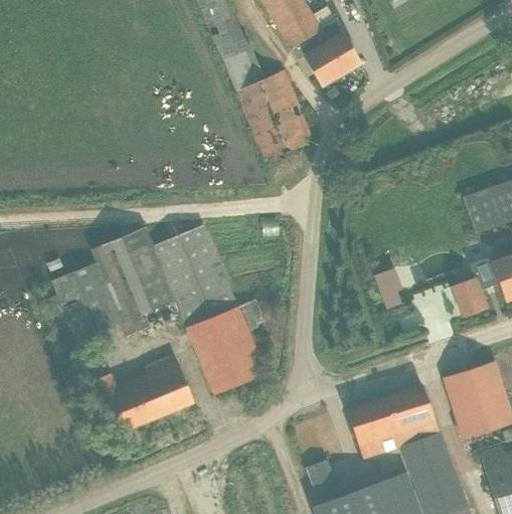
[(195,0),(266,160),(308,144),(307,139),(311,138),(285,71),(265,78),(251,44),(249,45),(228,0),(195,0)]
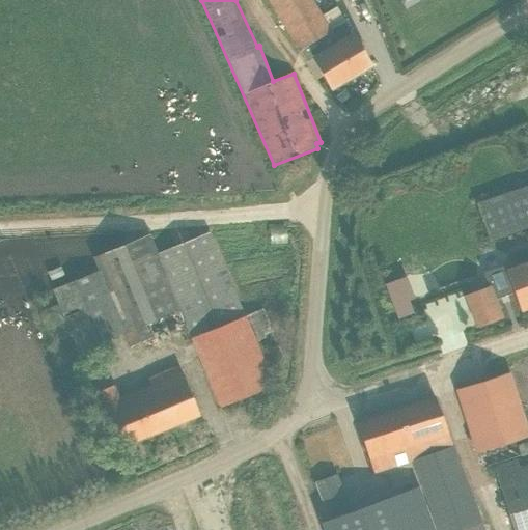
[(330,39),(335,36),(314,0),(271,0),(317,79),(325,75),(333,89),(352,78),(330,39)]
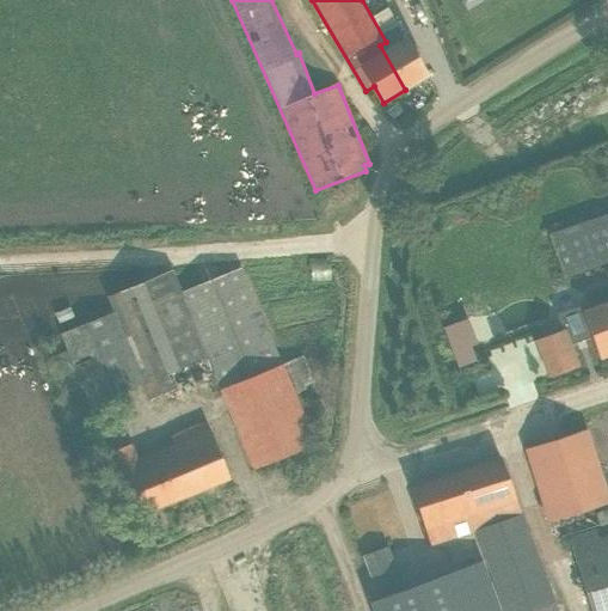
[(428,77),(401,32),(386,42),(380,46),(405,90),(428,77)]
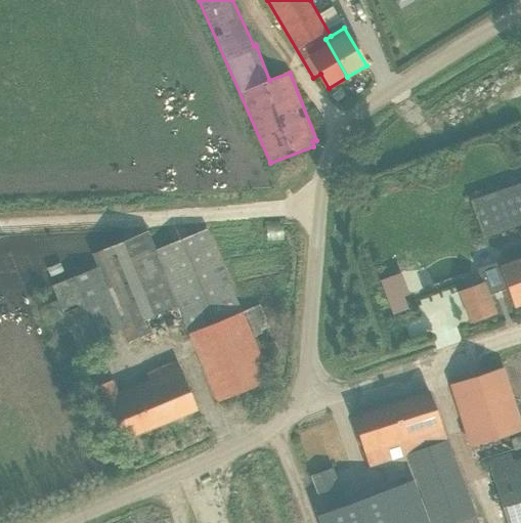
[(255,157),(245,160),(253,180),(262,177),(255,157)]
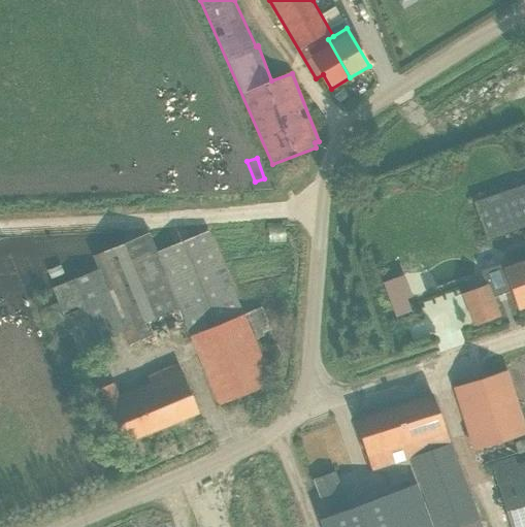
[(524,185),(476,203),(488,238),(524,225),(524,185)]
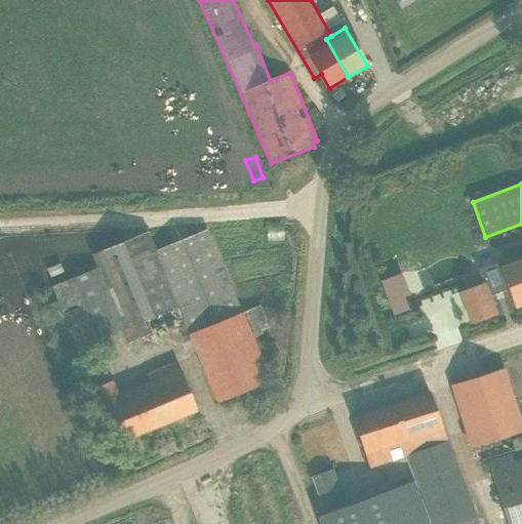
[(184,322),(188,331),(242,310),(209,230),(157,250),(149,233),(93,255),(97,268),(53,287),(57,299),(39,308),(53,341),(72,333),(83,362),(108,352),(103,338),(122,330),(129,345),(184,322)]
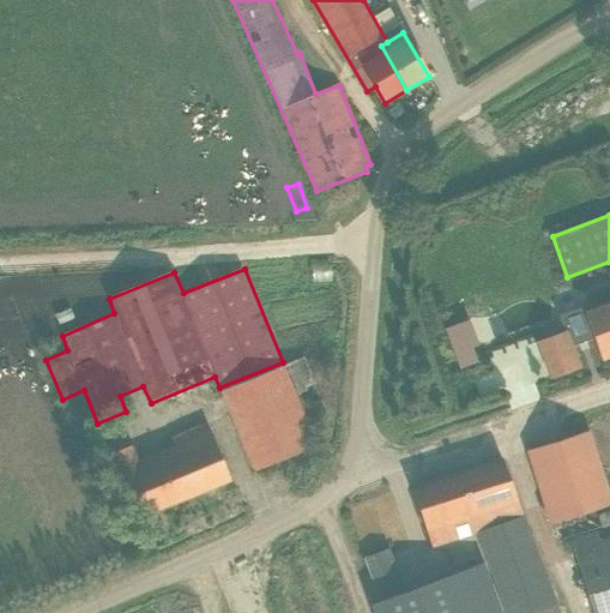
[(609,301),(590,308),(586,305),(560,314),(566,331),(537,341),(551,379),(584,368),(575,344),(595,337),(603,360),(609,358),(609,301)]
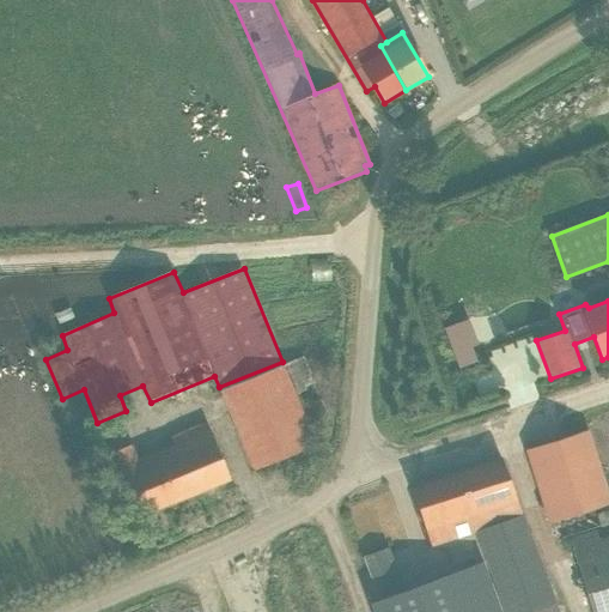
[(329,418),(303,357),(224,389),(256,470),(316,444),(308,426),(329,418)]
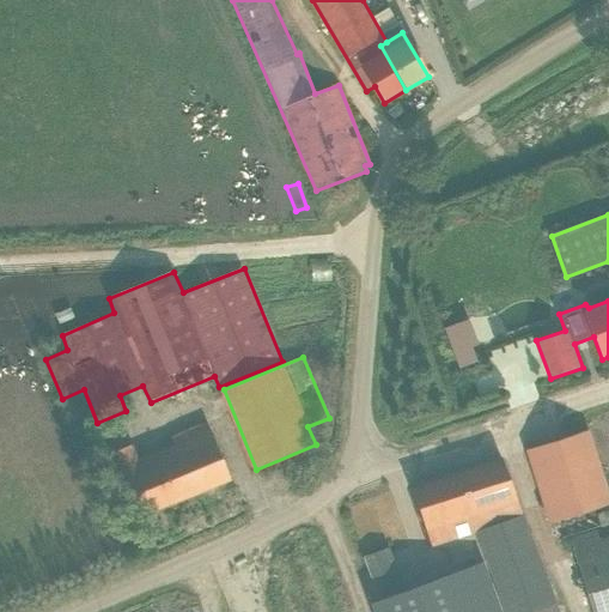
[(139,517),(232,479),(208,422),(172,437),(175,446),(140,461),(133,446),(113,454),(139,517)]
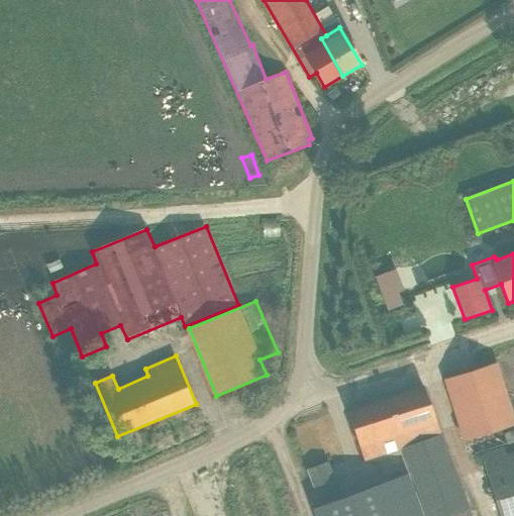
[(475,454),(513,441),(513,412),(498,364),(444,381),(464,441),(470,440),(475,454)]
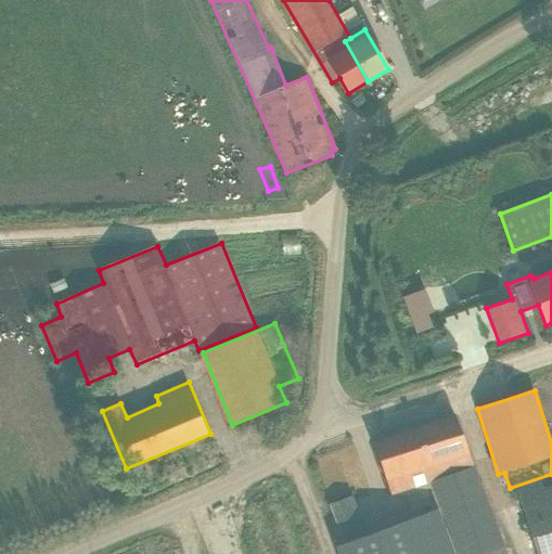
[(458,553),(508,553),(475,465),(472,466),(457,414),(373,440),(393,493),(432,480),(458,553)]
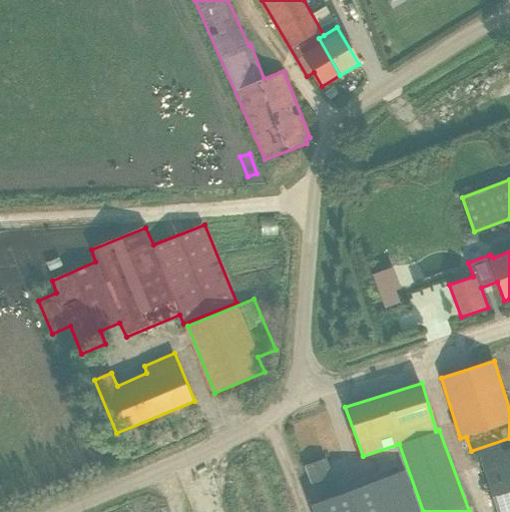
[(497,511),(509,511),(509,449),(504,451),(501,444),(479,452),(497,511)]
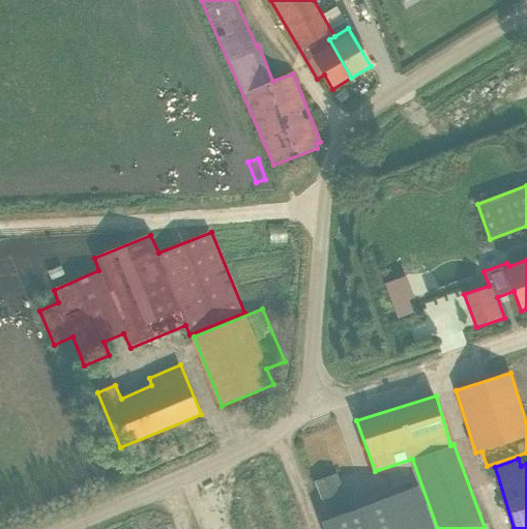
[(322,528),(435,528),(419,486),(350,511),(337,473),(316,481),(329,519),(320,522),(322,528)]
